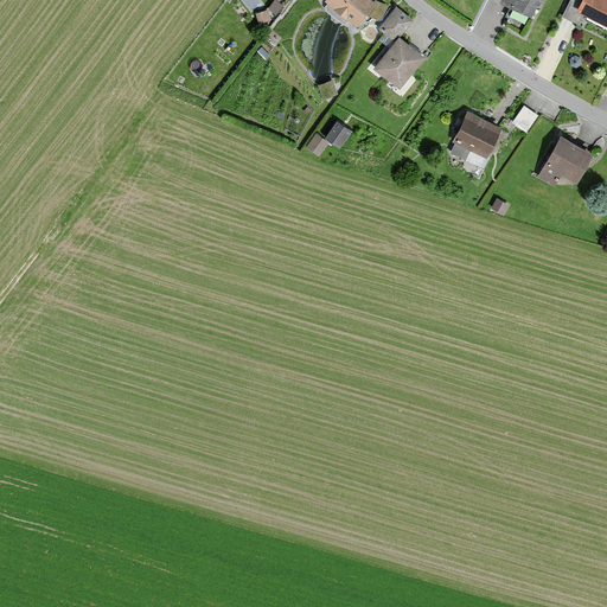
[(372,2),(369,0),(325,0),(323,4),(355,26),(372,2)]
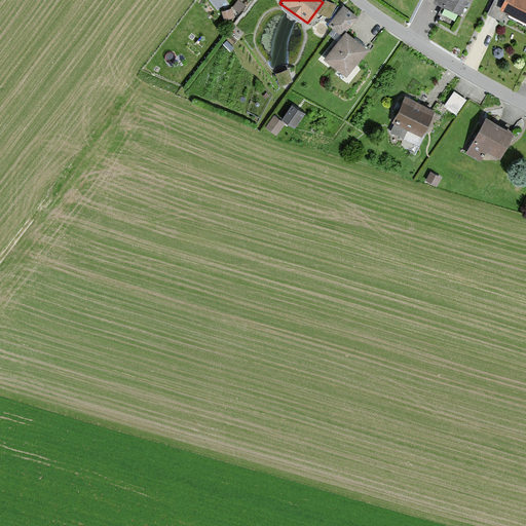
[(460,14),(466,0),(434,0),(434,1),(460,14)]
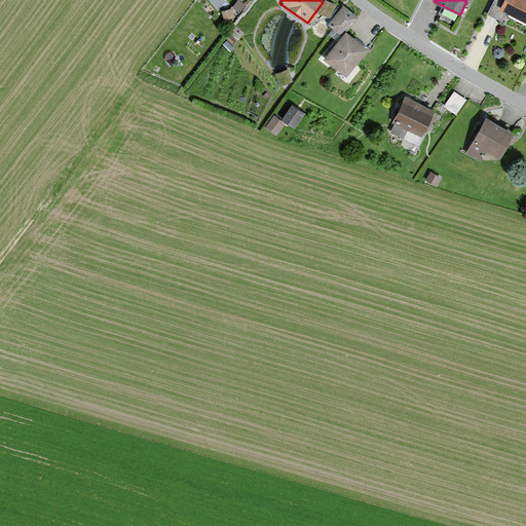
[(525,23),(525,0),(494,0),(487,15),(501,23),(505,13),(525,23)]
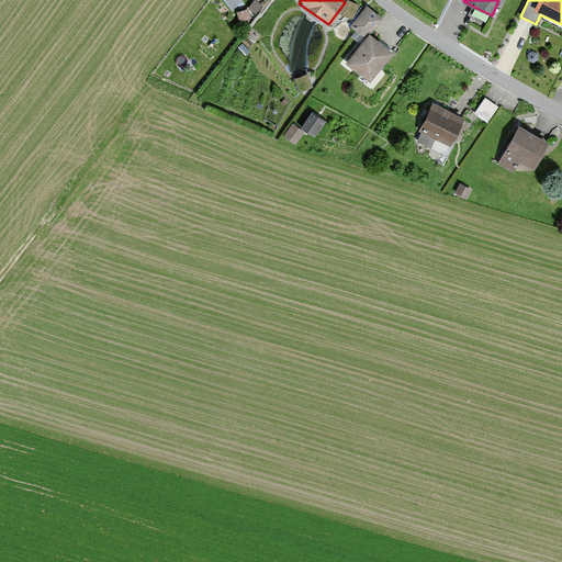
[(260,7),(254,2),(248,9),(255,13),(260,7)]
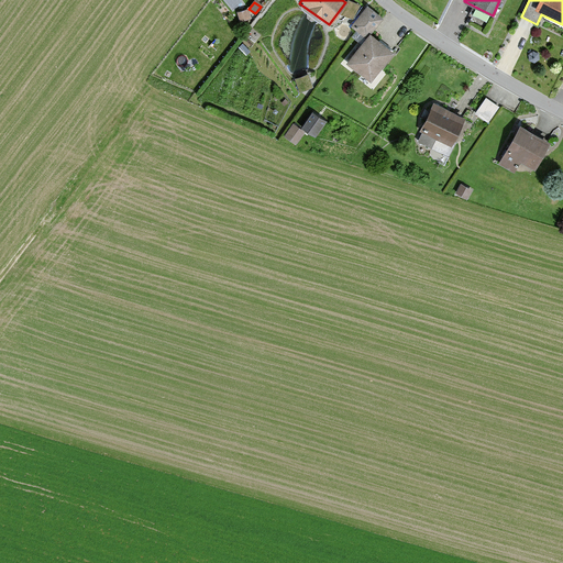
[(350,29),(364,39),(345,64),(371,83),(394,53),(370,34),(381,20),(365,8),(350,29)]
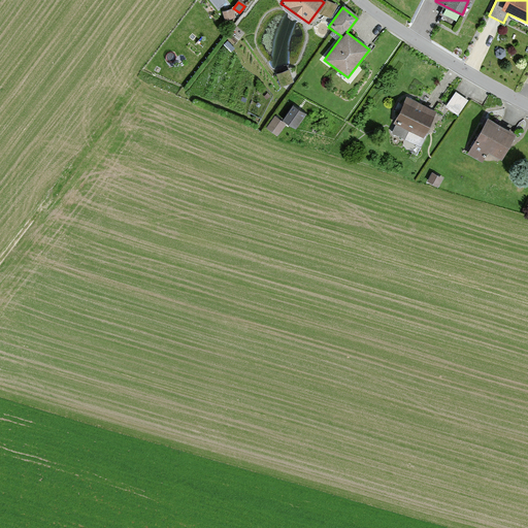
[(223,14),(225,22),(235,19),(232,10),(223,14)]
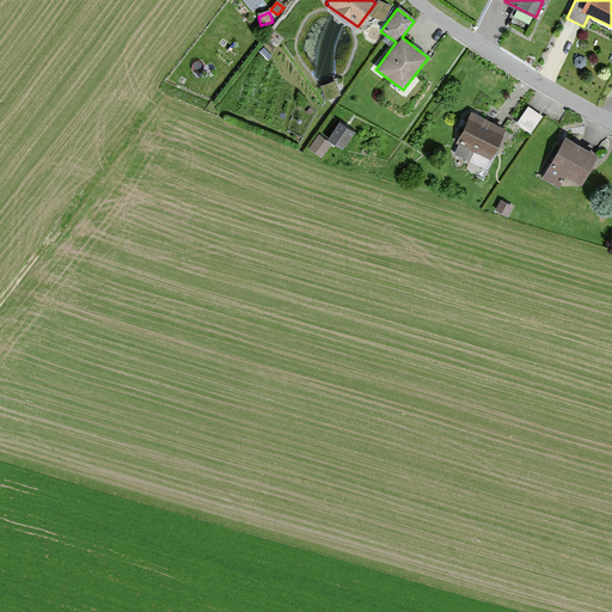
[(340,96),(334,81),(319,86),(325,101),(340,96)]
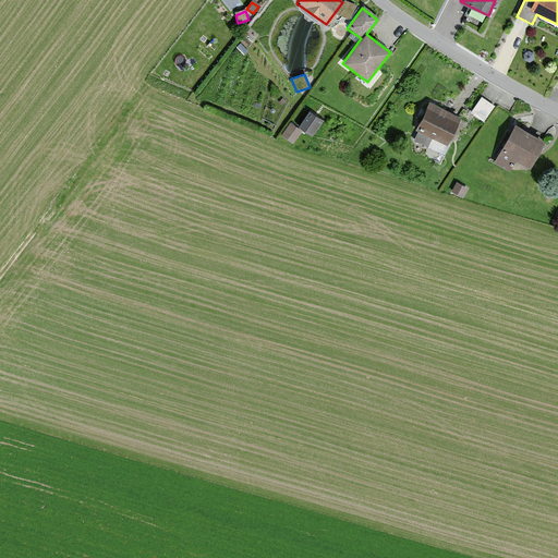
[(482,95),(472,111),(485,119),(496,102),(482,95)]
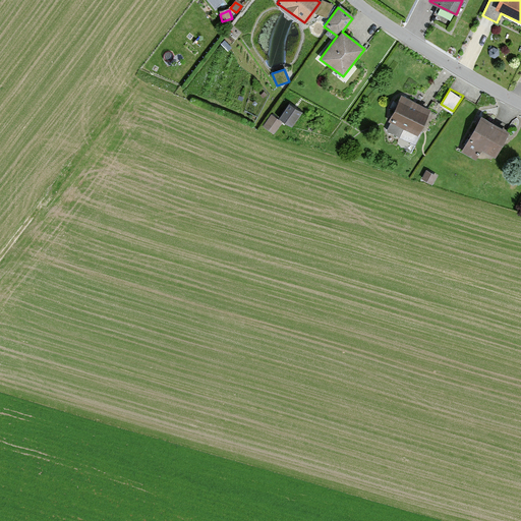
[(429,110),(400,97),(388,122),(391,123),(387,130),(400,136),(403,129),(417,136),(429,110)]
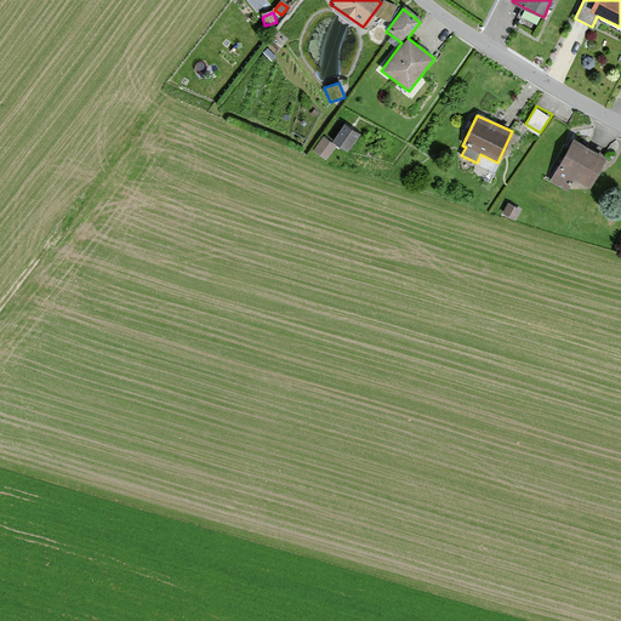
[(358,136),(346,126),(335,142),(347,151),(358,136)]
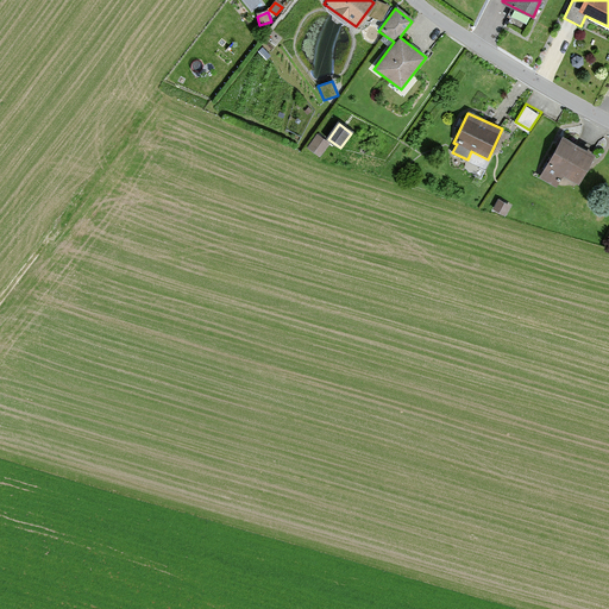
[(595,152),(562,135),(539,177),(558,187),(563,176),(578,183),(595,152)]
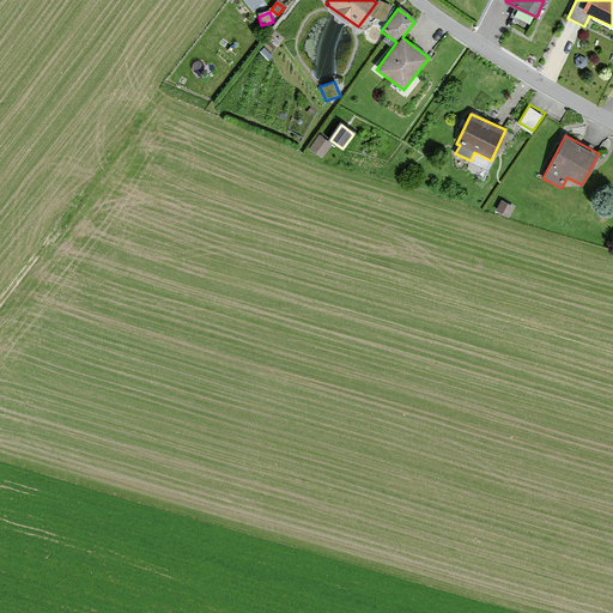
[(502,202),(497,212),(510,218),(515,208),(502,202)]
